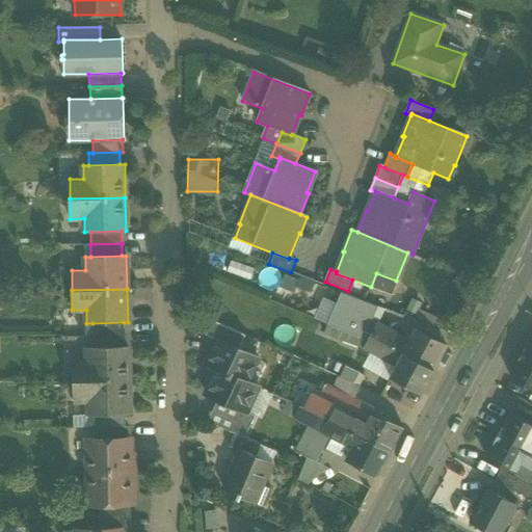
[(337,303),(373,318),(378,307),(342,293),(337,303)]
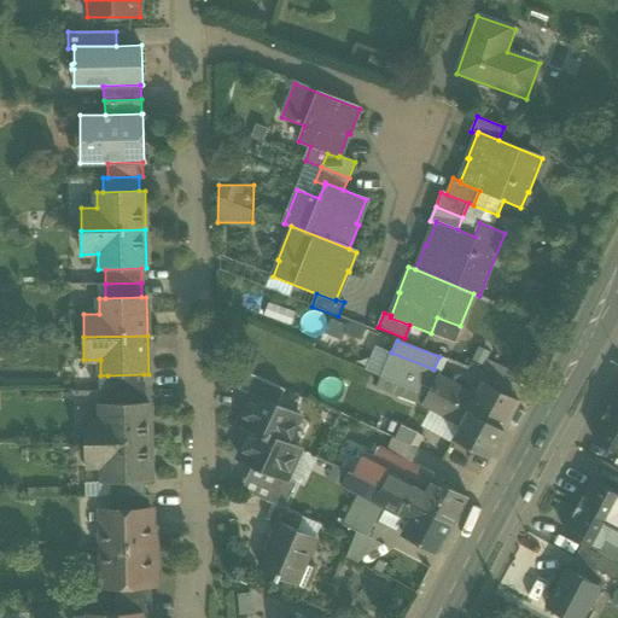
[(430,390),(505,430),(519,402),(482,383),(476,396),(438,375),(441,372),(433,369),(391,353),(382,377),(419,392),(423,386),(430,390)]
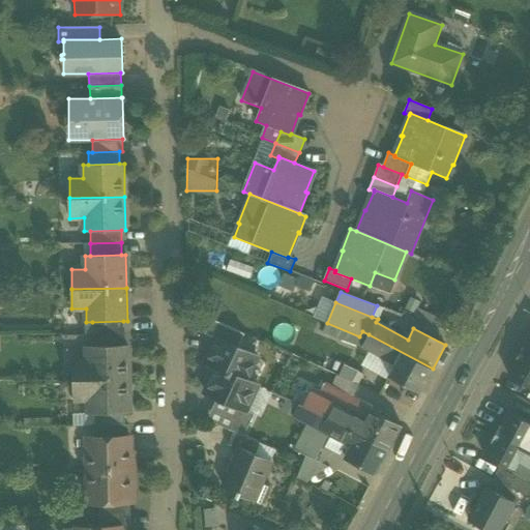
[(216,339),(238,348),(244,334),(211,320),(205,334),(216,340),(216,339)]
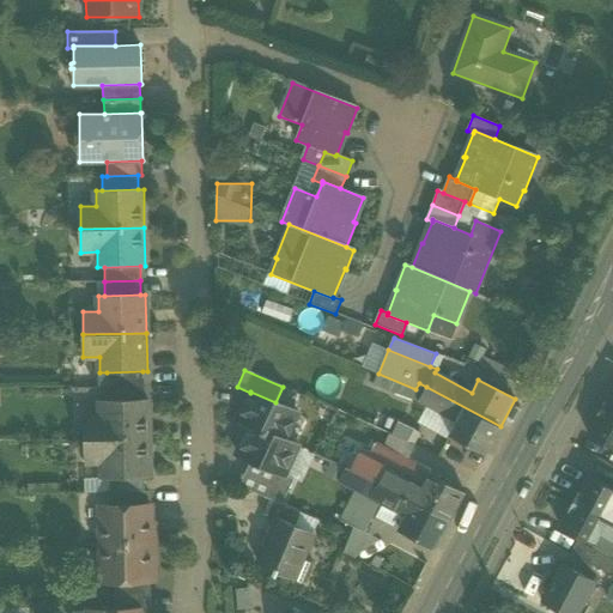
[(107,387),(143,386),(143,371),(107,372),(107,387)]
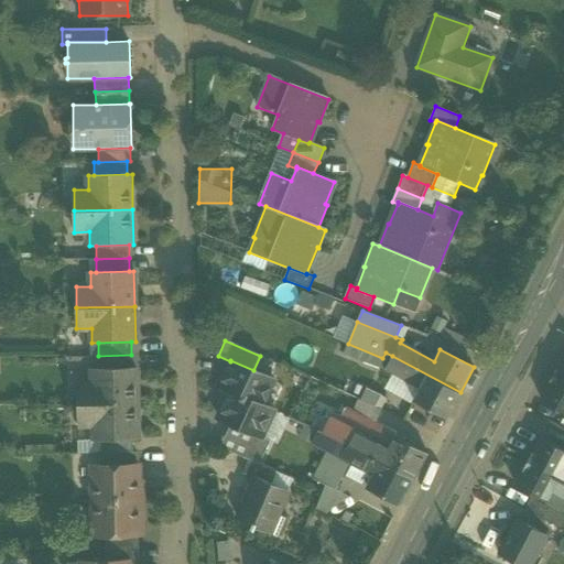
[(446,418),(461,392),(392,356),(386,353),(382,358),(348,344),(344,354),(358,360),(384,369),(420,389),(413,400),(446,418)]
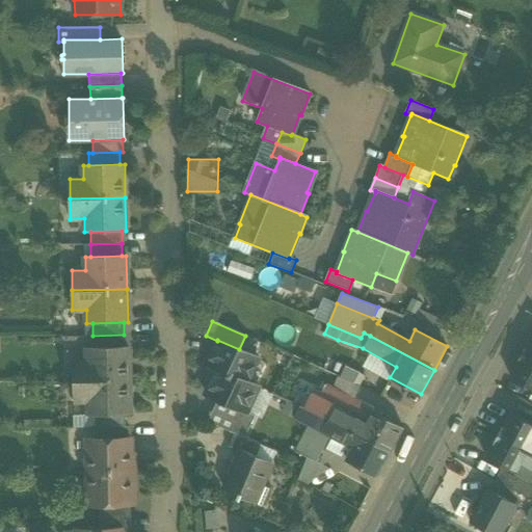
[(92,348),(125,347),(124,335),(92,336),(92,348)]
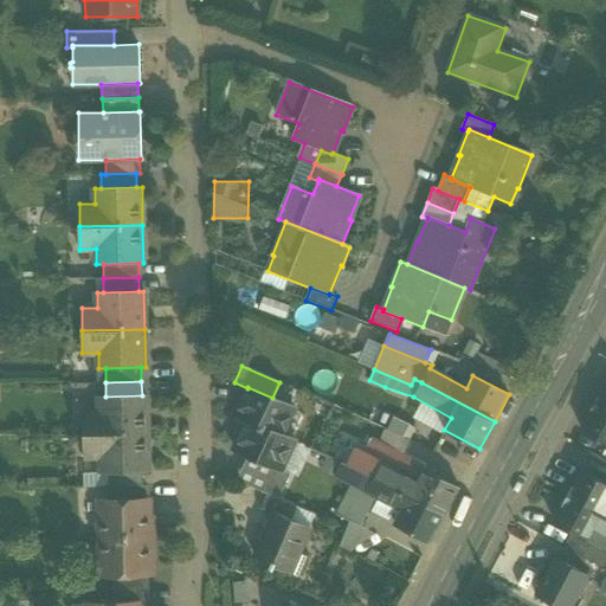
[(605,381),(594,404),(605,410),(605,381)]
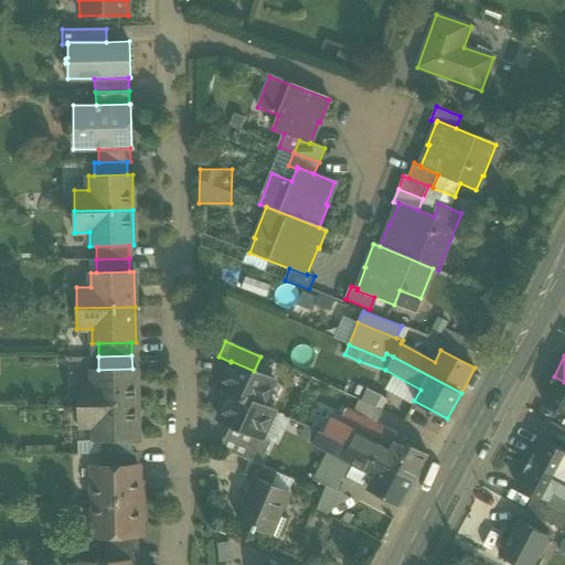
[(254,371),(231,361),(231,362),(220,386),(231,392),(263,406),(274,381),(254,371)]
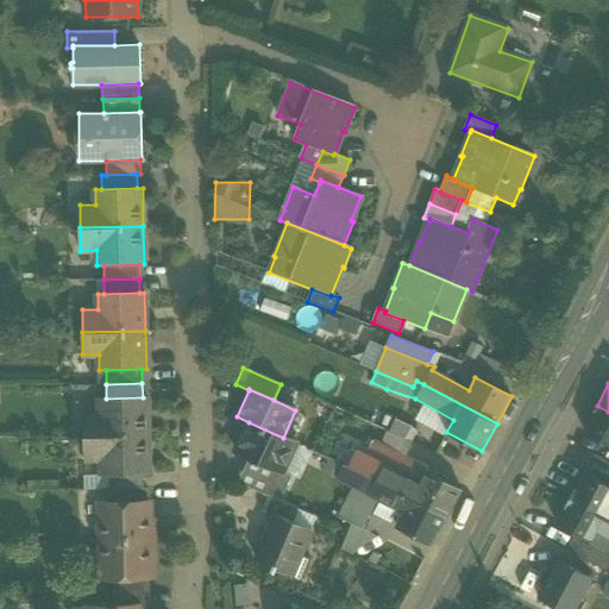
[(85,437),(148,435),(148,397),(143,397),(106,399),(100,399),(100,414),(85,414),(85,437)]
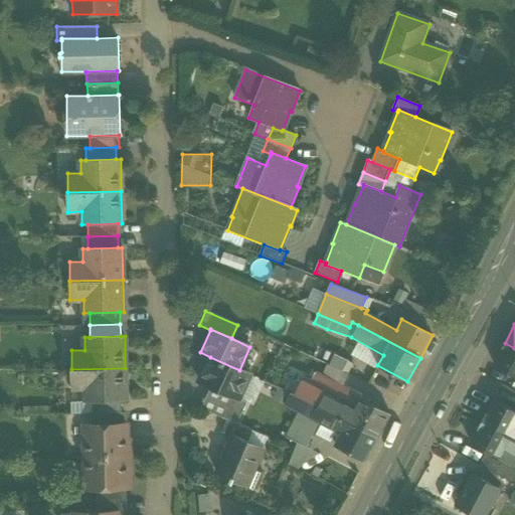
[(514,348),(505,343),(494,364),(514,375),(514,348)]
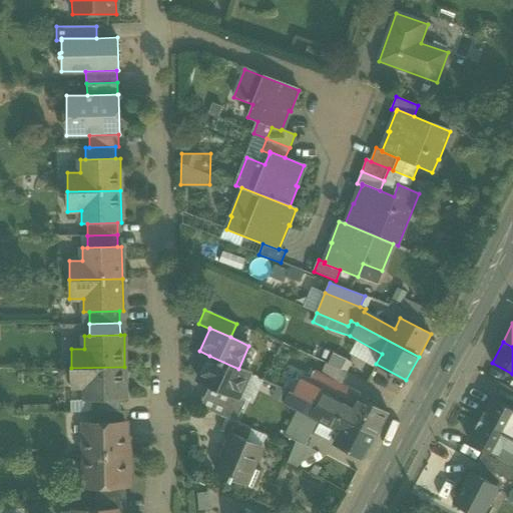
[(238,369),(209,356),(198,381),(211,387),(237,398),(237,397),(245,401),(251,404),(263,380),(238,369)]
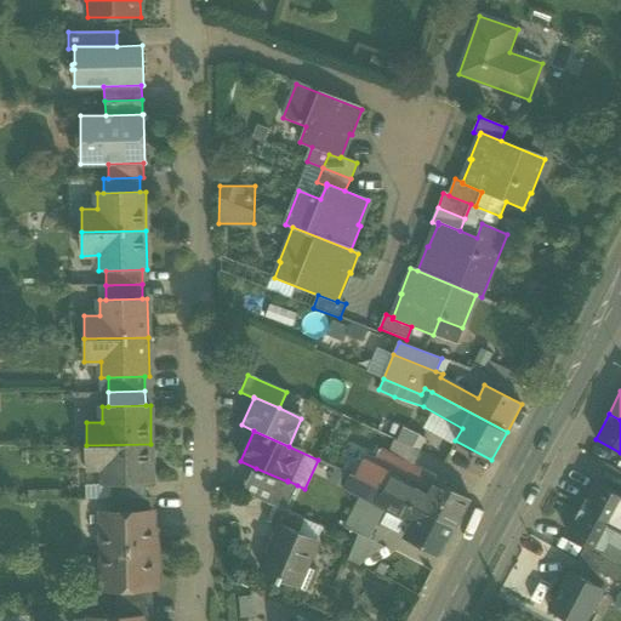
[(387,456),(412,467),(420,453),(394,440),(388,456),(387,456)]
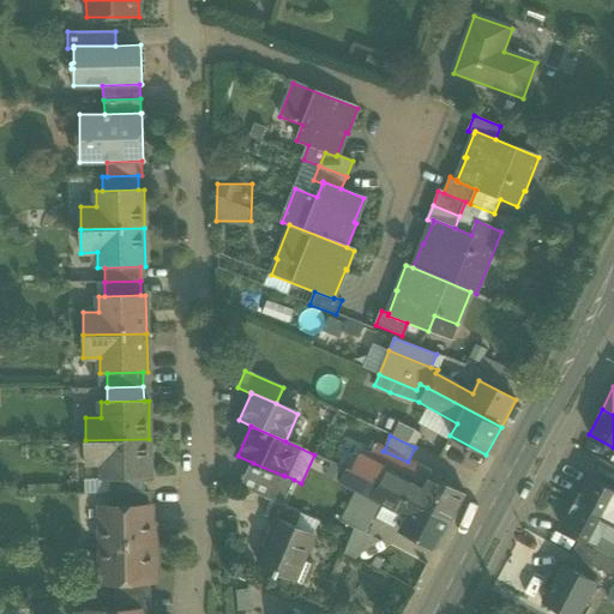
[(109,479),(145,477),(150,477),(149,439),(85,440),(86,464),(102,463),(102,479),(109,479)]
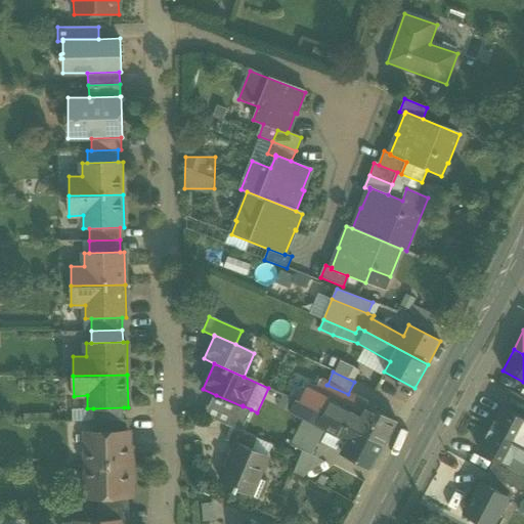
[(323,413),(384,445),(397,422),(347,395),(348,394),(326,385),(328,385),(321,382),(317,390),(308,386),(300,402),(323,413)]
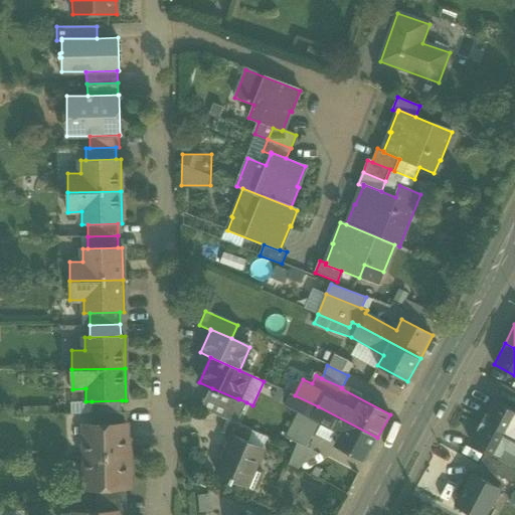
[(238,399),(212,388),(203,408),(227,419),(237,423),(246,402),(238,398),(238,399)]
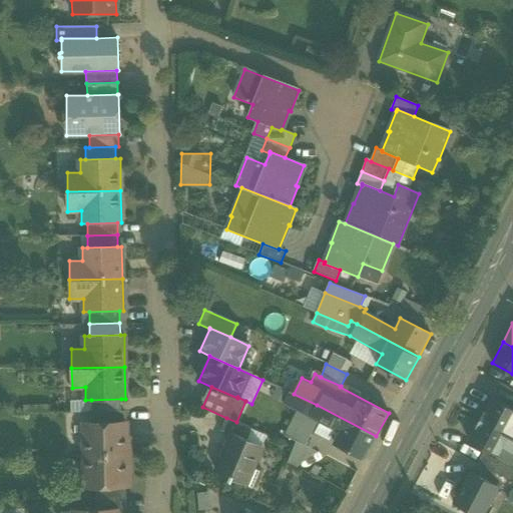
[(364,459),(376,436),(317,405),(294,394),(290,393),(284,404),(297,411),(291,423),(311,433),(317,421),(339,432),(334,443),(364,459)]
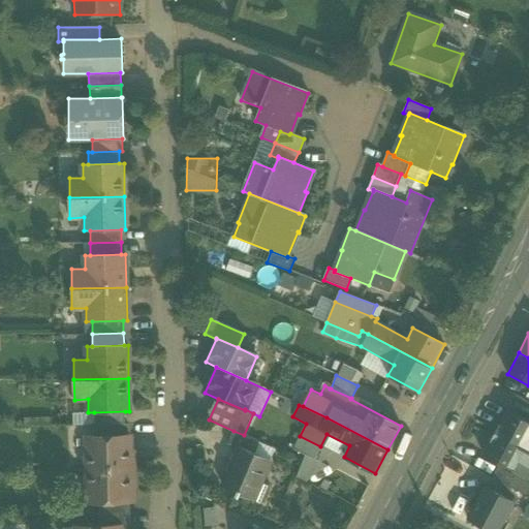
[(97,425),(125,424),(125,411),(94,412),(94,425),(97,425)]
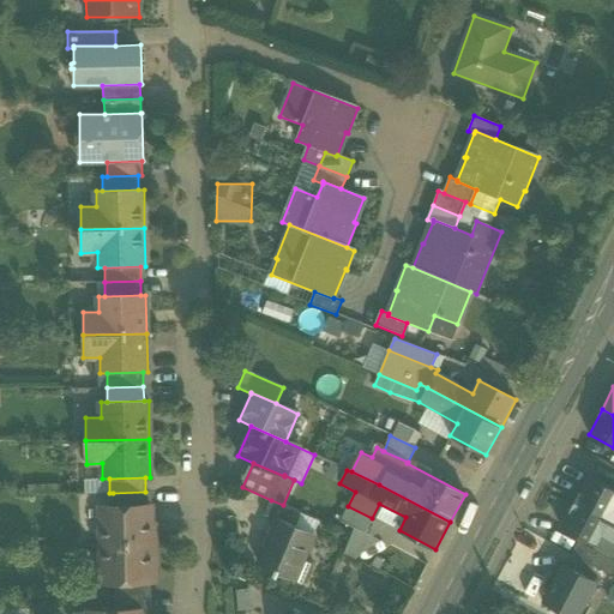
[(575,503),(613,524),(613,491),(588,477),(575,503)]
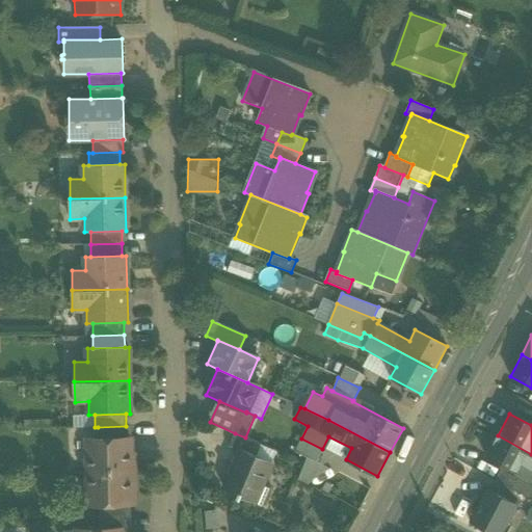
[(98,440),(129,439),(129,426),(126,426),(98,427),(98,440)]
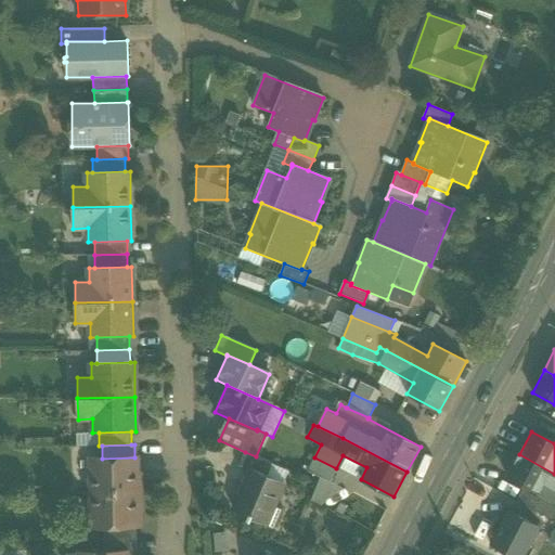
[(256,456),(245,452),(239,465),(252,470),(252,468),(284,483),(288,472),(256,456)]
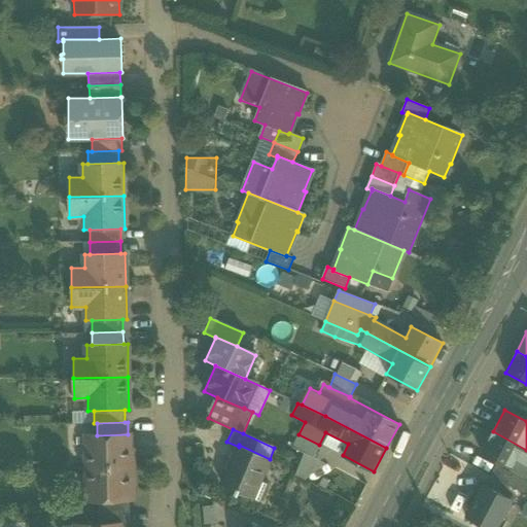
[(481,453),(526,478),(526,450),(493,431),(481,453)]
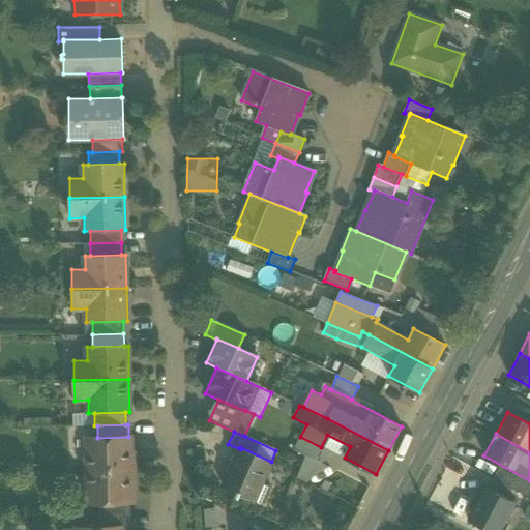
[(87,471),(131,470),(130,437),(128,437),(97,438),(87,438),(87,471)]
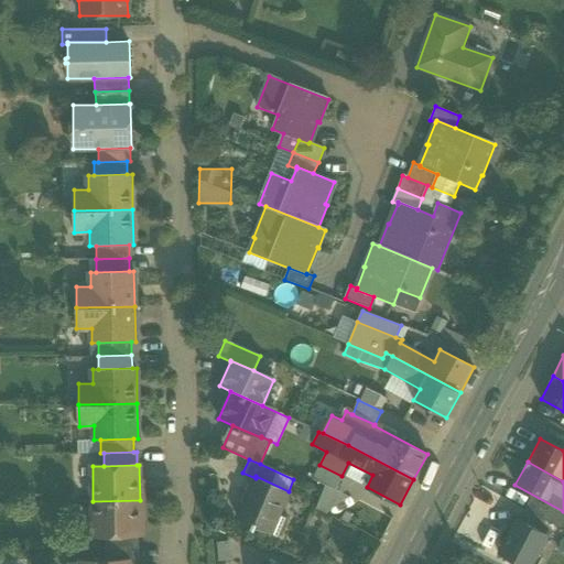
[(342,476),(320,465),(313,479),(335,490),(343,476),(342,476)]
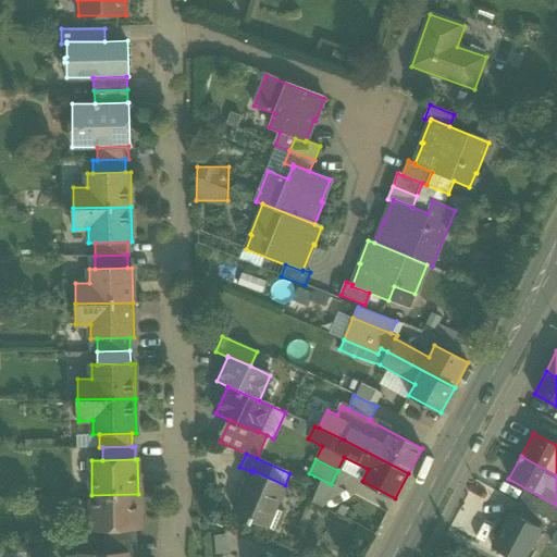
[(252,470),(252,472),(234,512),(274,531),(283,510),(274,506),(285,485),(252,470)]
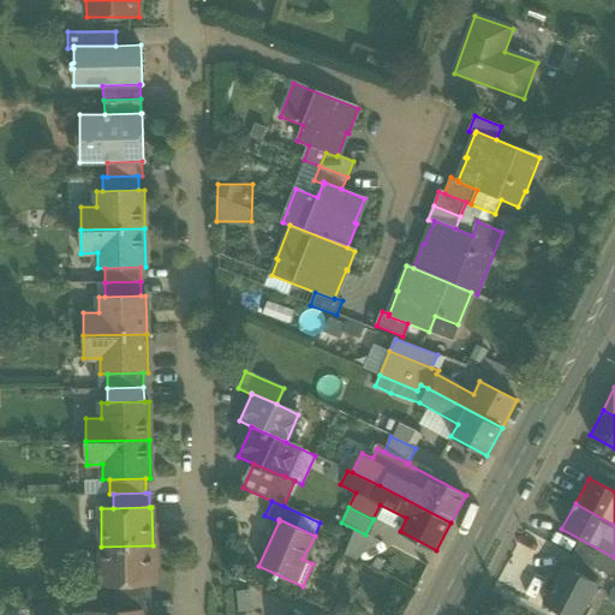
[(114,584),(150,583),(153,583),(153,545),(101,547),(102,584),(114,584)]
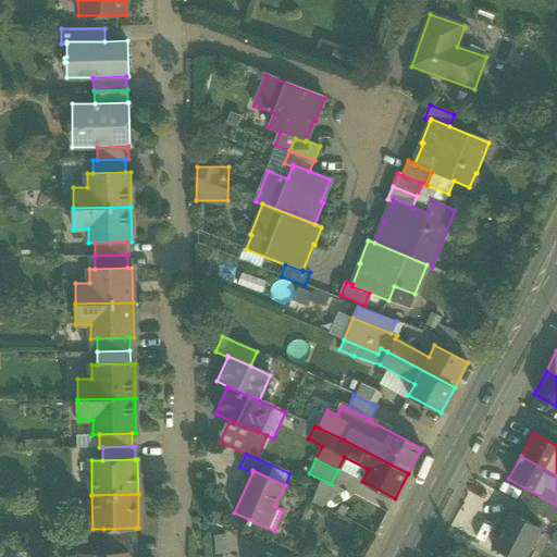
[(509,556),(525,556),(542,529),(510,512),(492,547),(509,556)]
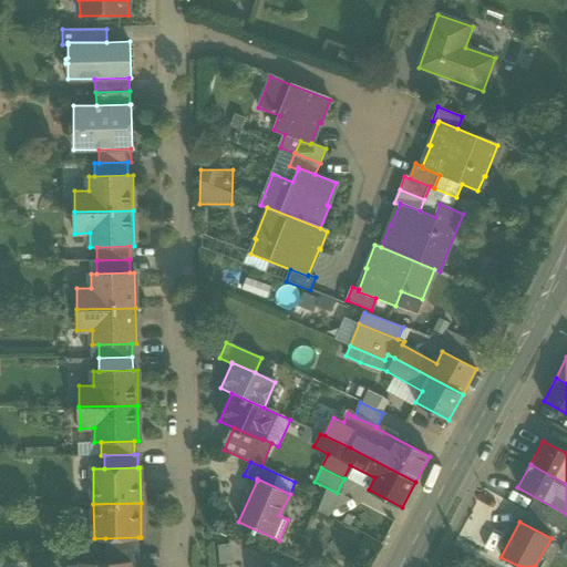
[(106,552),(140,550),(138,537),(105,538),(106,552)]
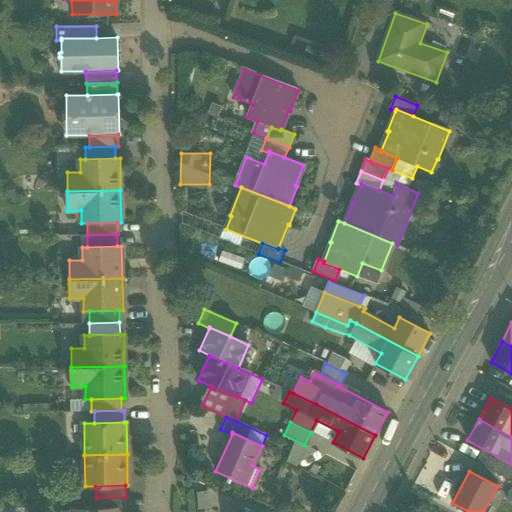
[(197,491),(198,507),(211,506),(210,490),(197,491)]
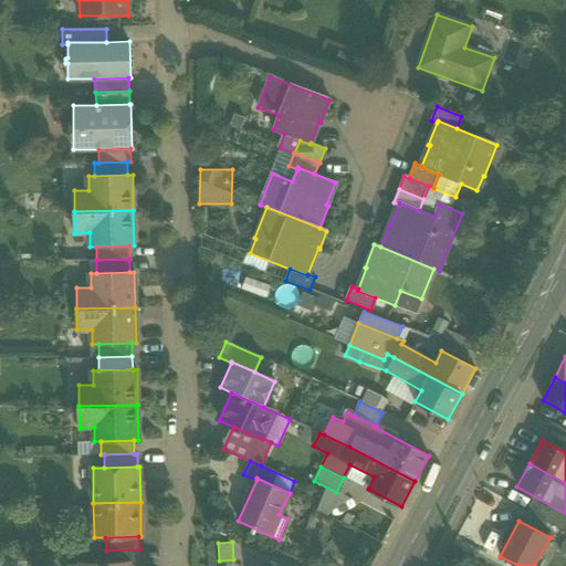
[(139,549),(106,551),(106,564),(128,563),(128,564),(139,564),(139,549)]
